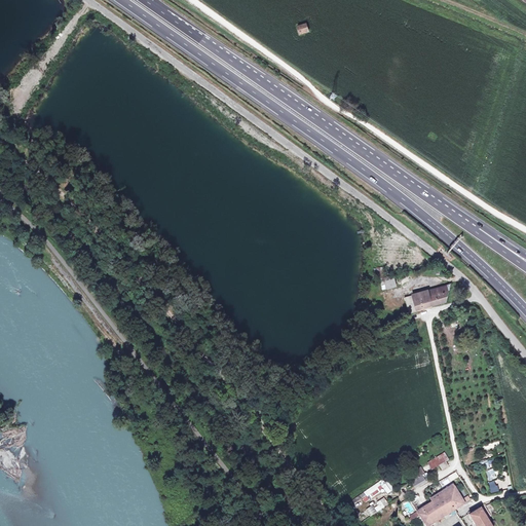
[(301,34),(309,31),(307,24),(299,27),(301,34)]
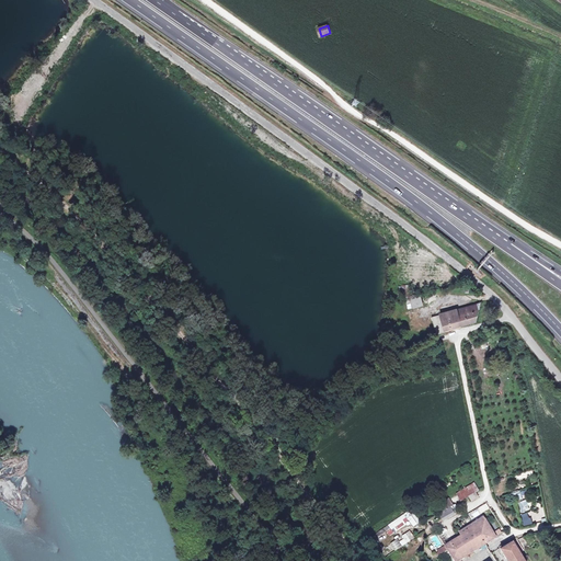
[(462,293),(471,294),(471,284),(462,284),(462,293)]
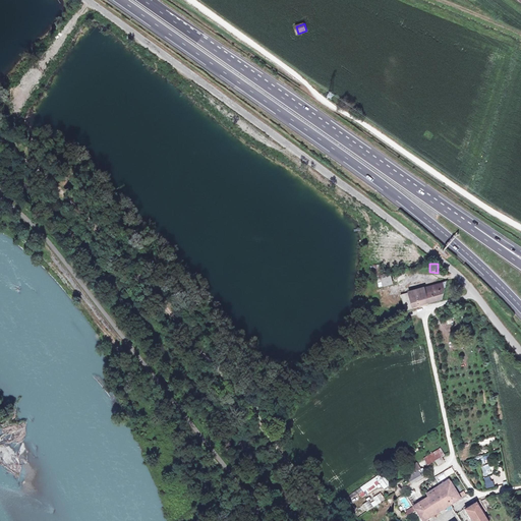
[(383,276),(385,286),(394,284),(391,274),(383,276)]
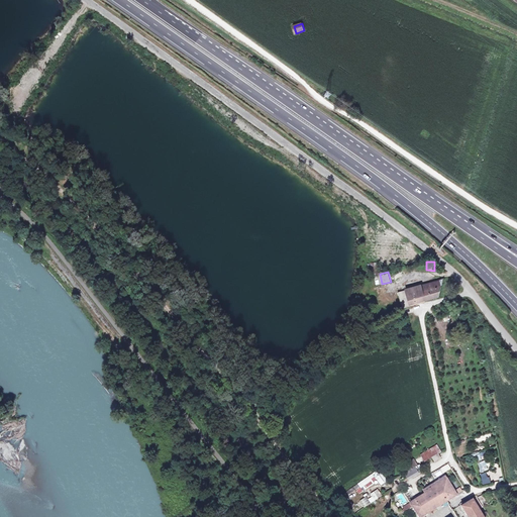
[(442,278),(421,284),(423,290),(440,285),(442,278)]
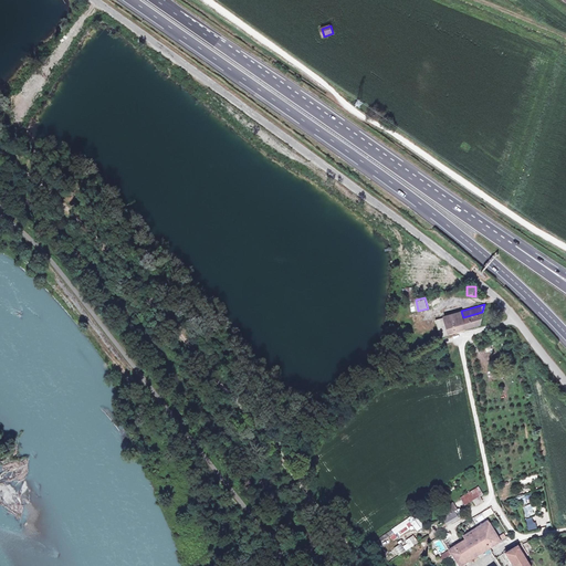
[(480,323),(482,312),(463,317),(461,311),(437,318),(442,336),(450,334),(450,333),(480,323)]
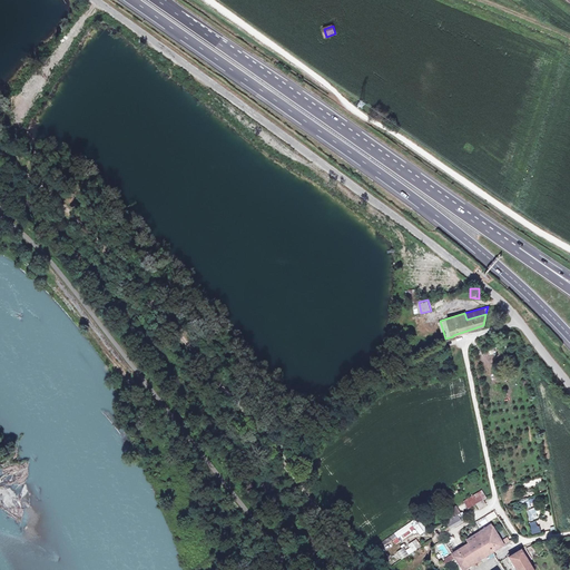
[(463,501),(468,508),(475,503),(482,499),(485,497),(481,490),(463,501)]
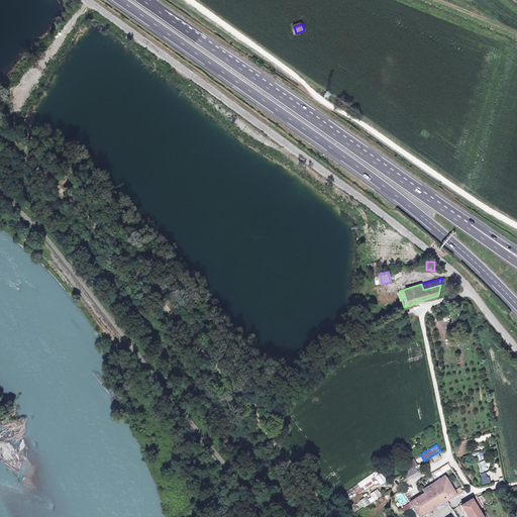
[(437,452),(431,456),(434,460),(440,456),(437,452)]
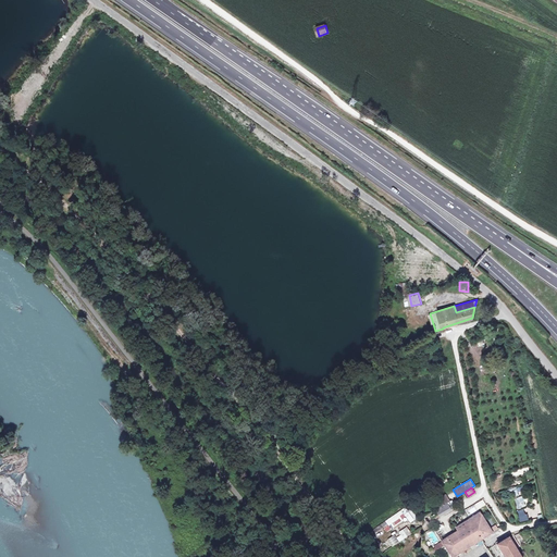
[(434,500),(438,507),(447,502),(449,500),(445,494),(434,500)]
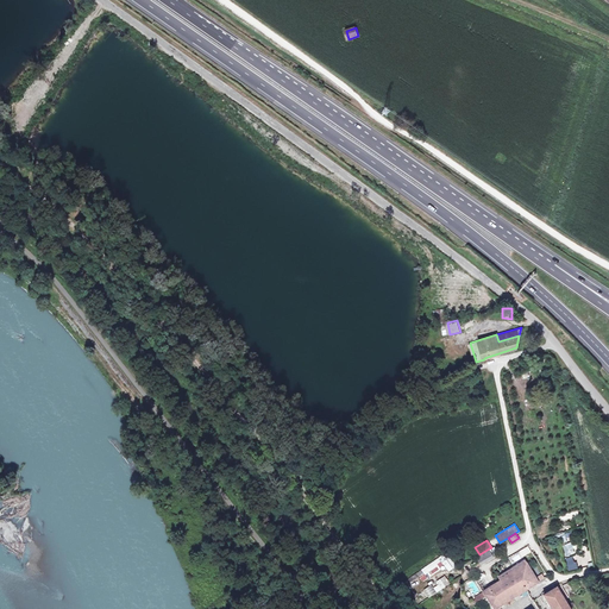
[(566,556),(575,553),(571,541),(563,545),(566,556)]
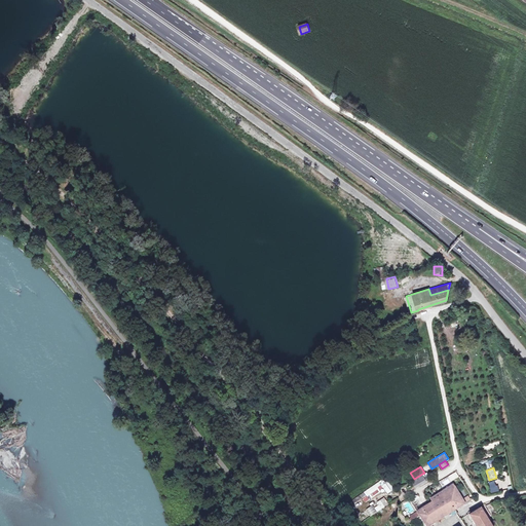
[(450,482),(458,477),(455,472),(447,477),(450,482)]
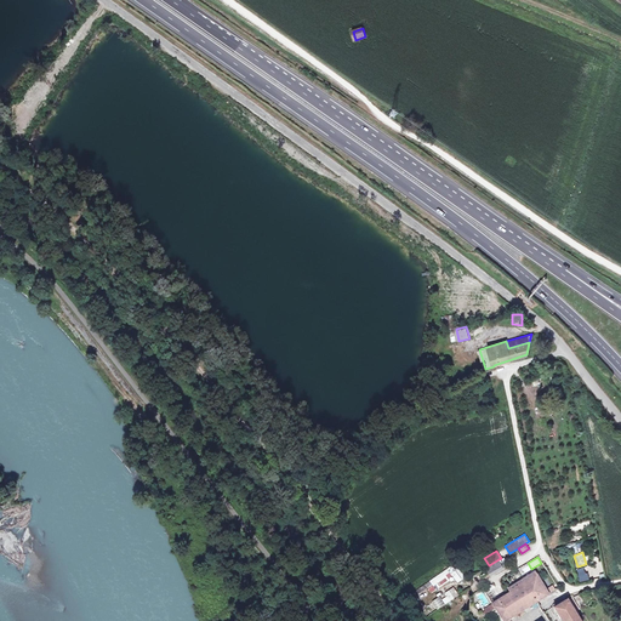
[(502,567),(499,559),(489,565),(486,568),(489,573),(490,574),(502,567)]
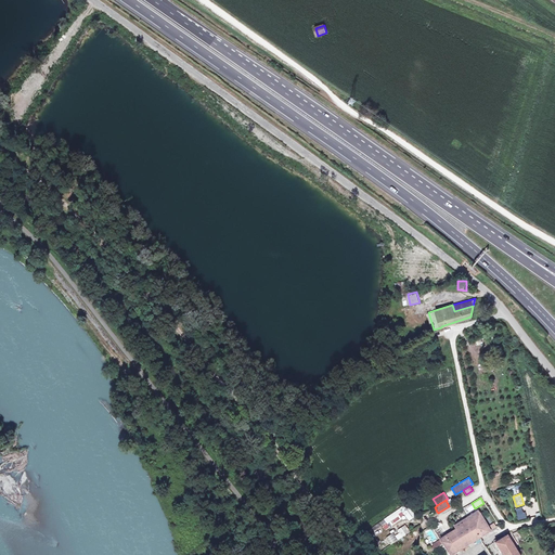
[(407,504),(402,508),(410,519),(415,515),(407,504)]
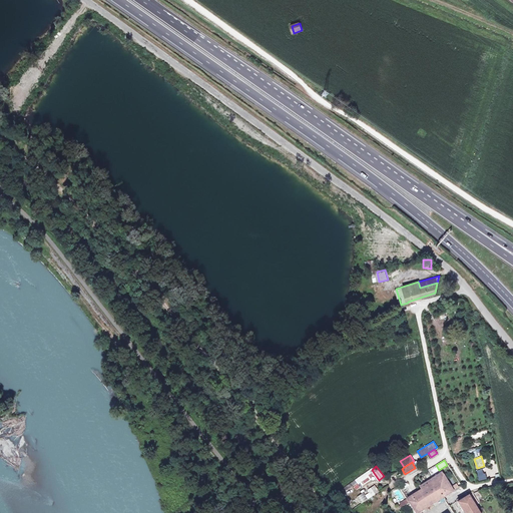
[(486,467),(476,471),(478,475),(488,472),(486,467)]
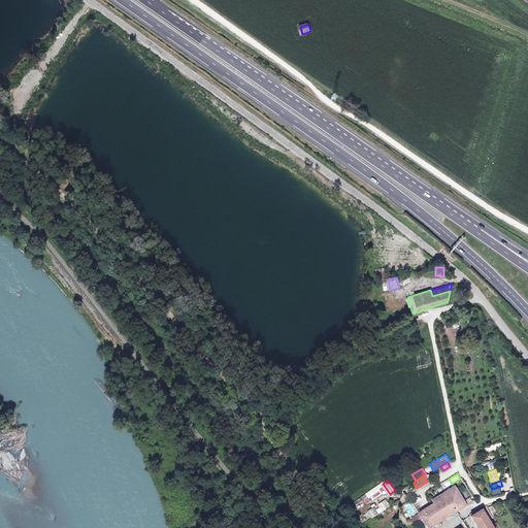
[(381,484),(347,506),(349,508),(382,486),(381,484)]
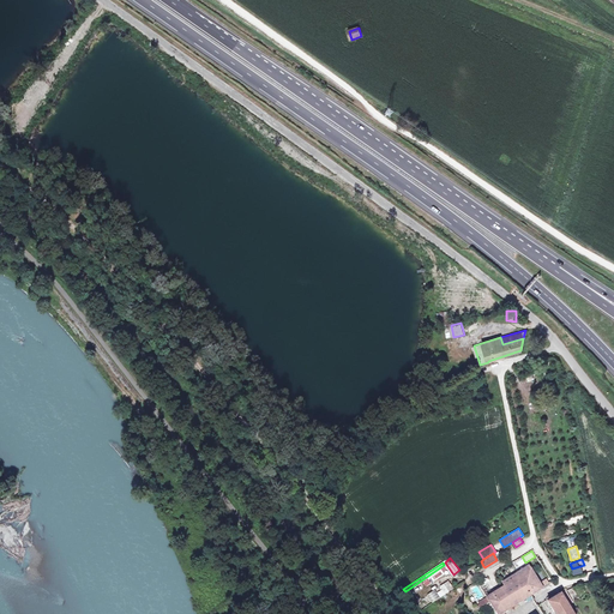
[(521,576),(516,578),(528,596),(530,594),(542,587),(539,582),(530,569),(528,566),(518,572),(521,576)]
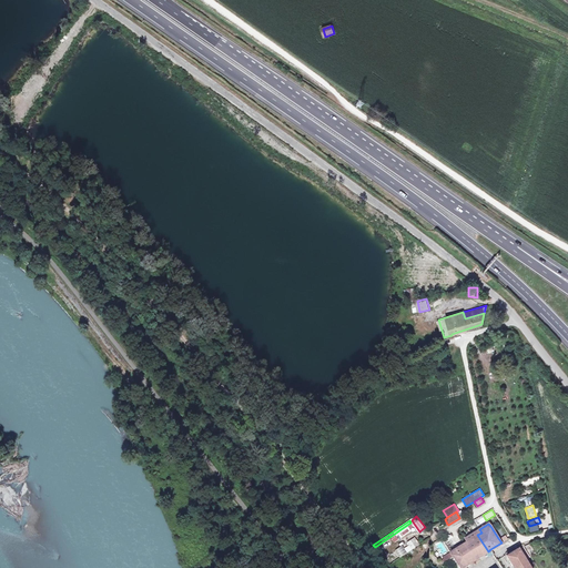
[(477,535),(482,533),(479,529),(464,539),(466,541),(477,535)]
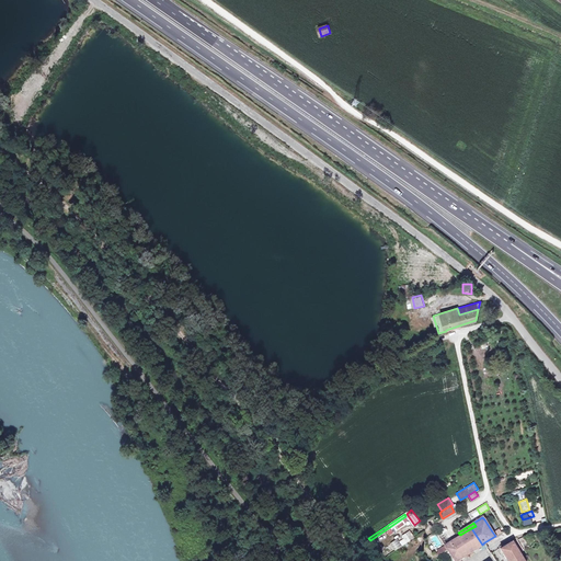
[(434,530),(443,542),(447,539),(443,533),(447,529),(446,527),(441,526),(434,530)]
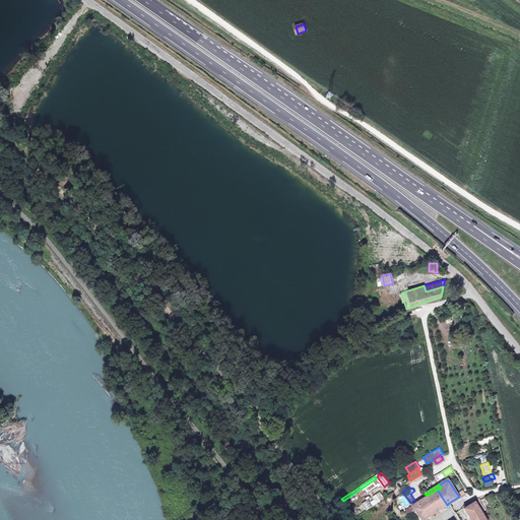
[(456,493),(459,497),(465,493),(462,489),(456,493)]
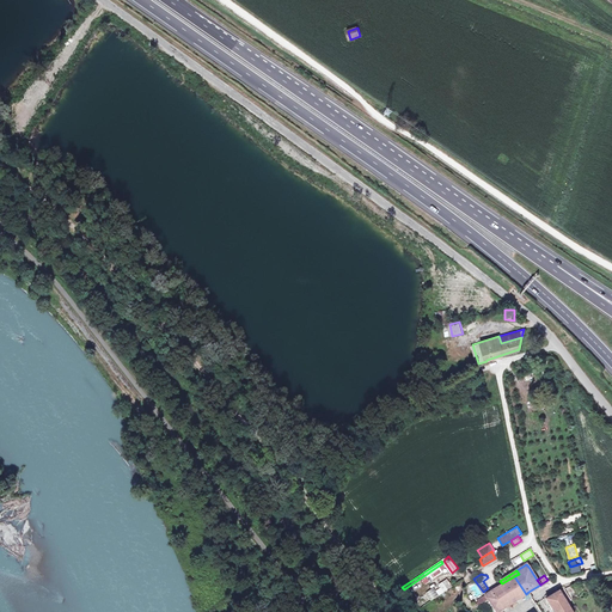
[(514,576),(502,583),(515,601),(526,594),(514,576)]
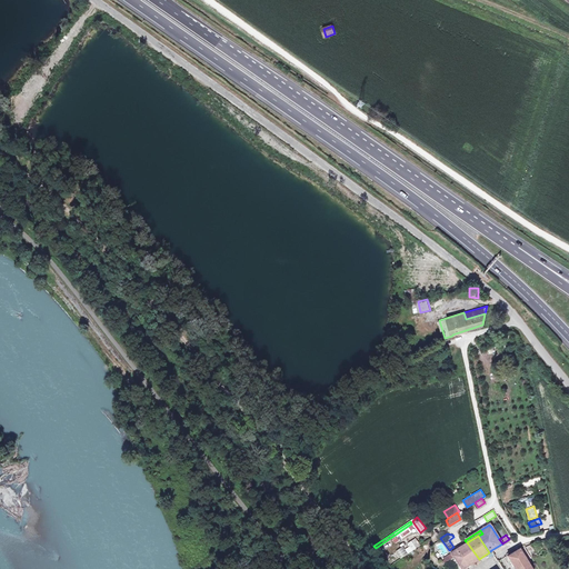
[(403,547),(403,546),(396,551),(400,558),(420,546),(416,539),(403,547)]
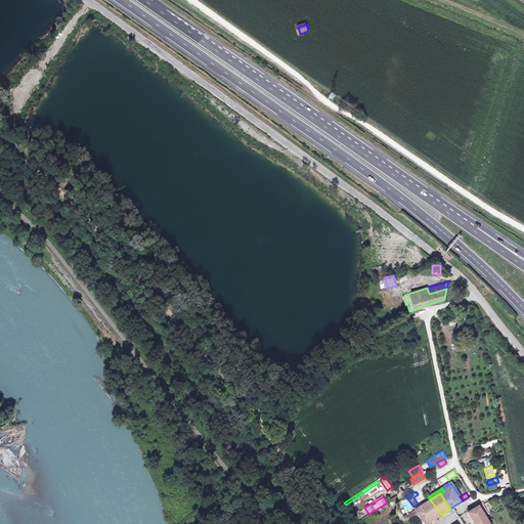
[(489,499),(493,507),(499,506),(497,497),(489,499)]
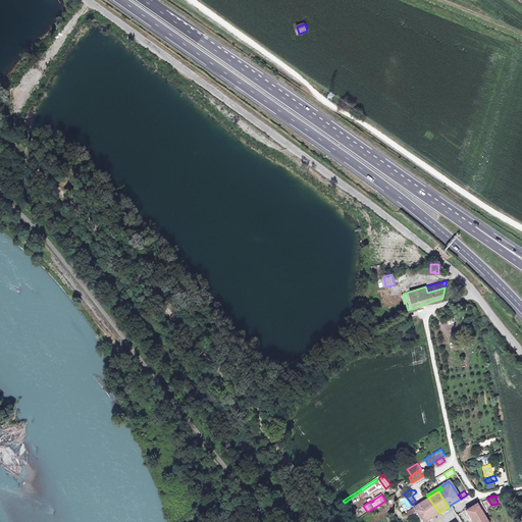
[(424,521),(439,513),(428,498),(414,508),(416,511),(423,521),(424,521)]
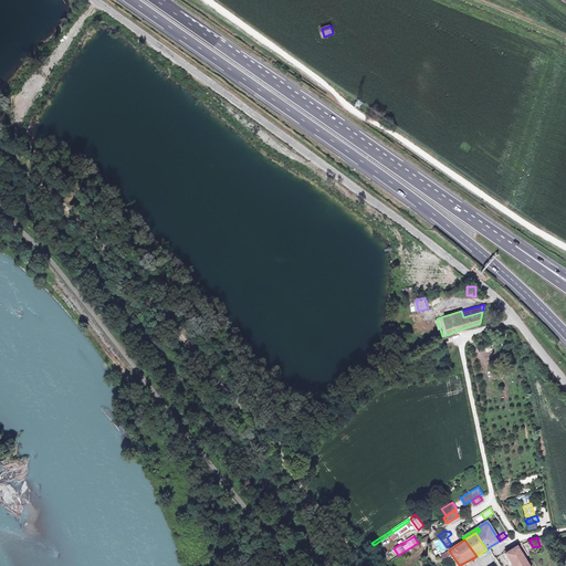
[(374,545),(371,543),(369,545),(385,563),(388,561),(374,545)]
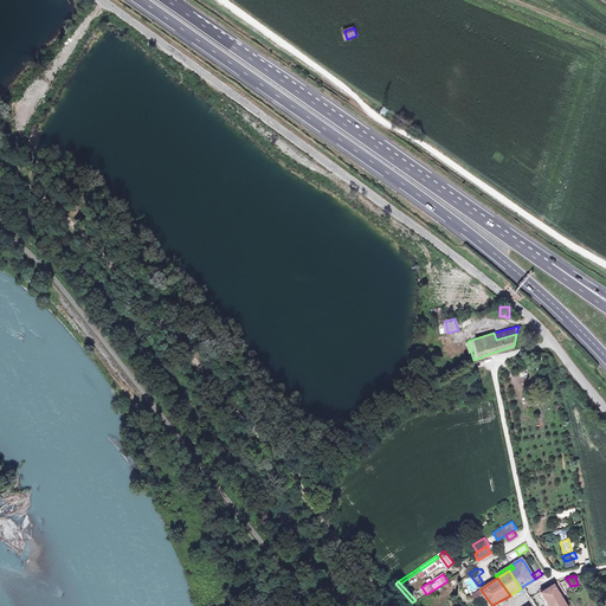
[(559,584),(553,586),(560,597),(566,594),(559,584)]
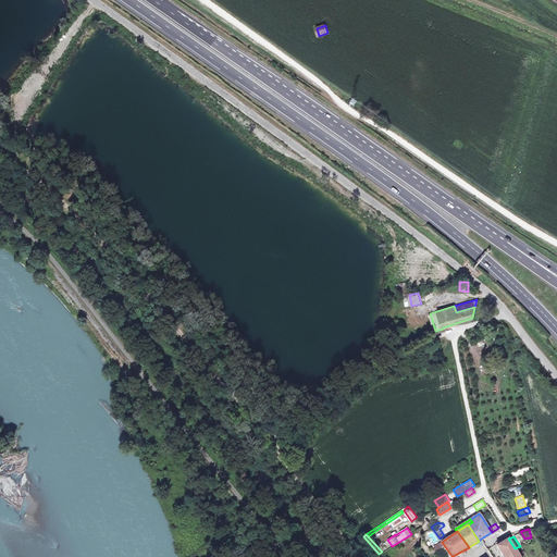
[(520,556),(515,548),(508,539),(497,546),(505,556),(520,556)]
